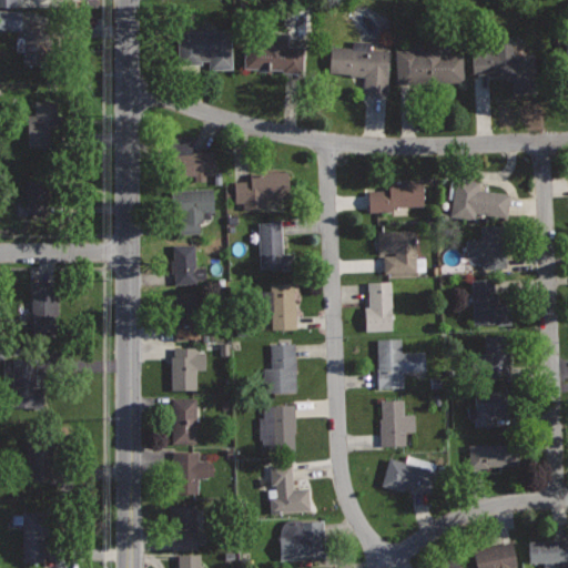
[(19,10),(0,9),(0,30),(19,31),(19,10)]
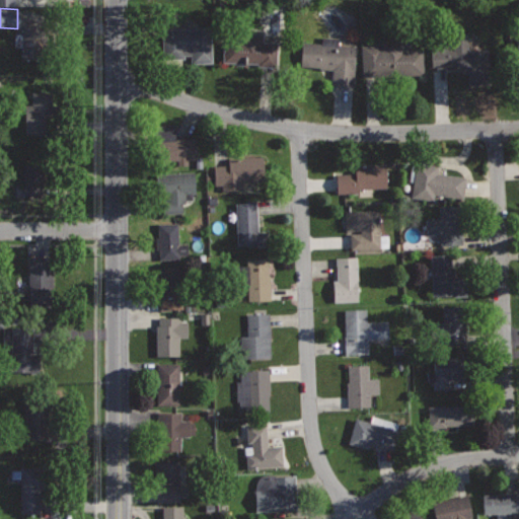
[(45,24),(22,24),(22,33),(14,33),(15,46),(23,46),(23,59),(41,59),(41,44),(46,44),(45,24)]
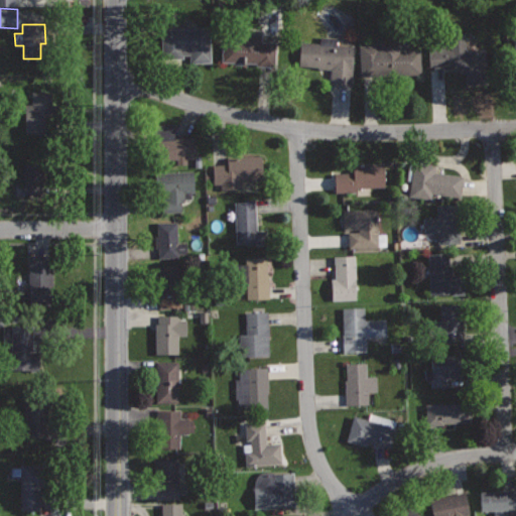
[(210,26),(160,28),(161,58),(182,57),(182,52),(190,52),(191,62),(211,61),(210,26)]
